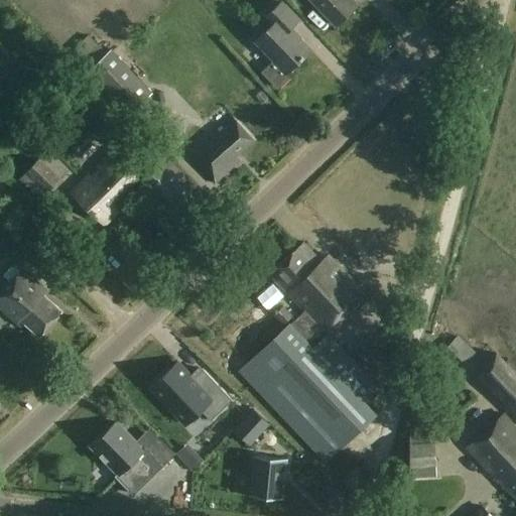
[(312,0),(337,25),(359,5),(354,0),(312,0)]
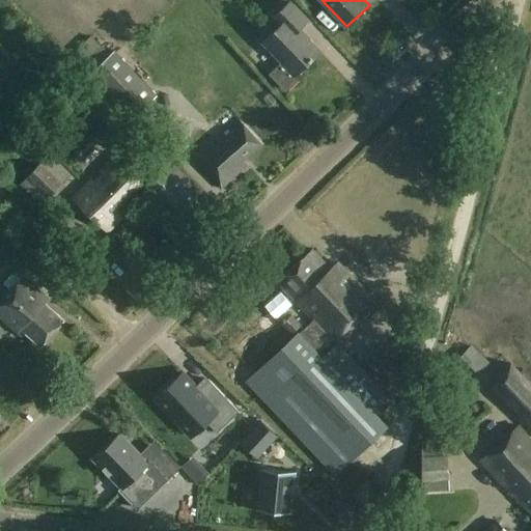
[(309,22),(290,2),(273,19),(280,26),(263,43),(284,63),(274,74),(273,73),(272,74),(289,91),(290,90),(289,89),(303,76),(300,74),(322,51),(301,29),(309,22)]
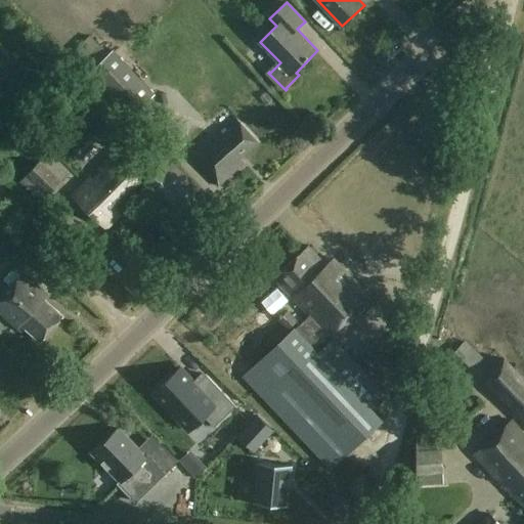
[(110,53),(102,47),(83,67),(159,144),(168,135),(141,107),(156,93),(114,49),(110,53)]
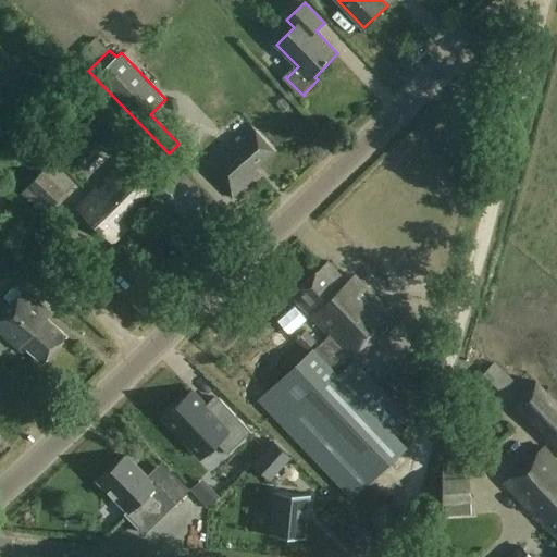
[(275,151),(250,124),(205,166),(233,199),(254,181),(249,175),(275,151)]
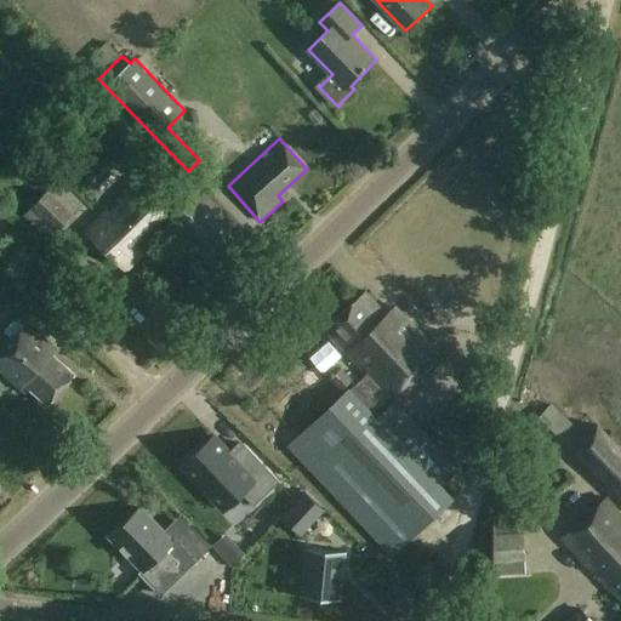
[(182,204),(149,171),(86,231),(125,269),(146,250),(135,240),(166,215),(169,217),(193,241),(189,245),(209,265),(240,233),(198,189),(182,204)]
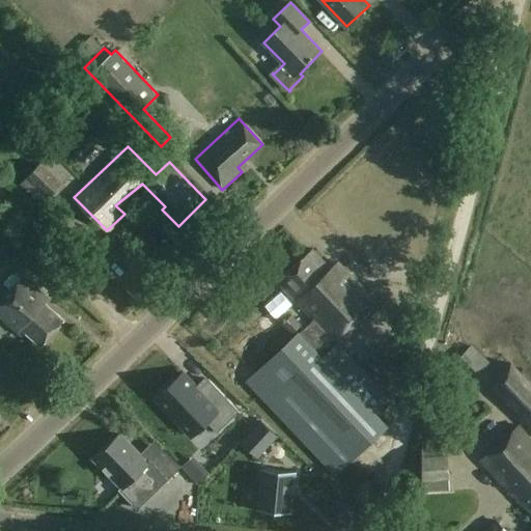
[(70,175),(49,158),(23,187),(44,204),(70,175)]
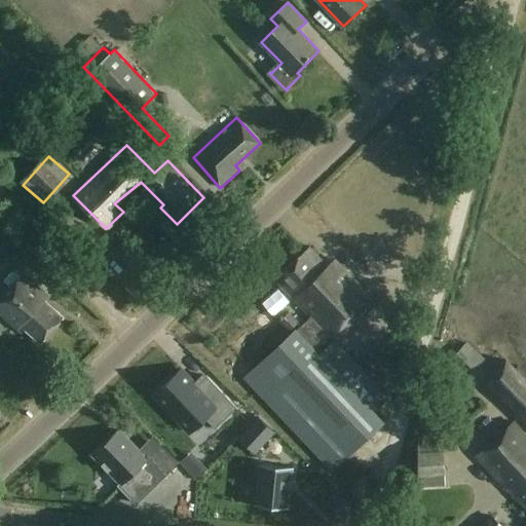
[(328,265),(310,247),(275,279),(292,298),(282,307),(300,327),(297,331),(296,330),(245,378),(333,472),(383,423),(370,411),(386,396),(335,342),(376,304),(334,260),(328,265)]
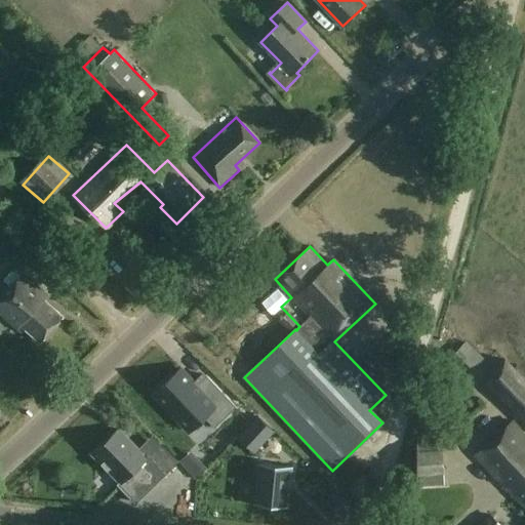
[(46,293),(24,274),(0,300),(0,312),(23,332),(27,329),(41,341),(64,316),(42,297),(46,293)]
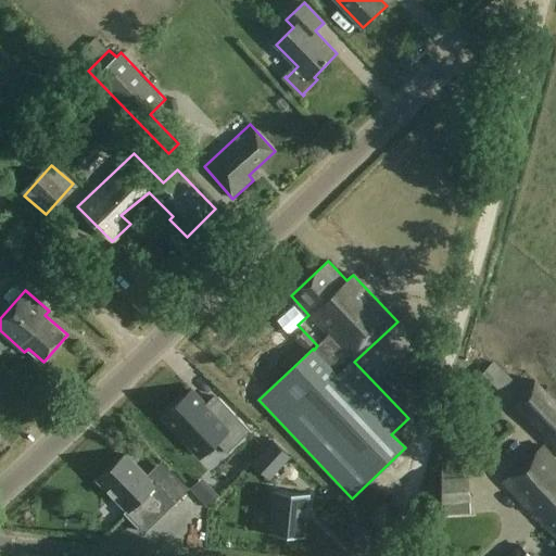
[(500,364),(488,378),(506,394),(519,379),(500,364)]
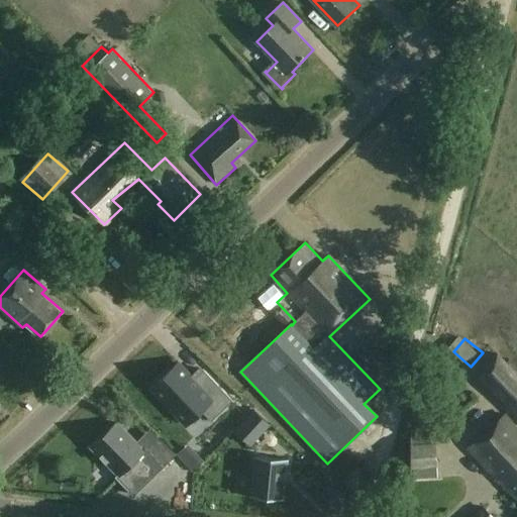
[(516,372),(498,352),(476,375),(516,417),(516,372)]
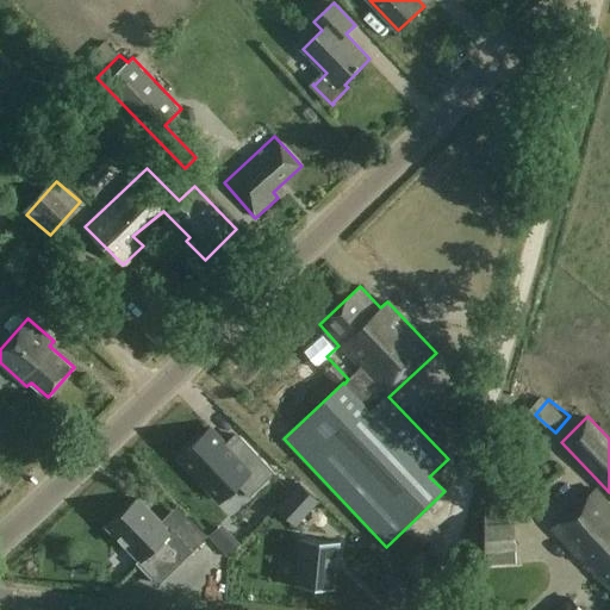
[(204,435),(179,459),(213,496),(225,484),(244,503),(275,473),(234,430),(216,447),(204,435)]
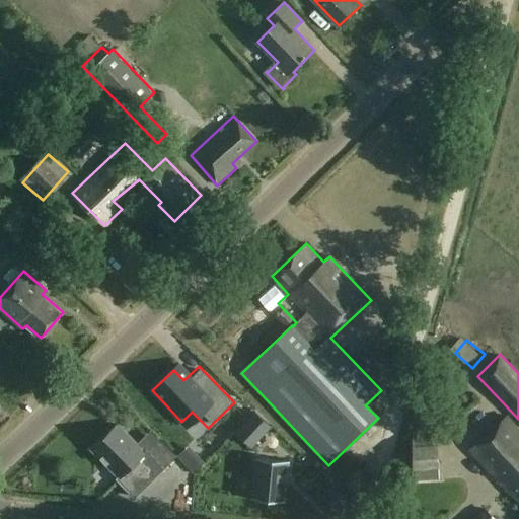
[(255,413),(236,433),(251,447),(271,426),(255,413)]
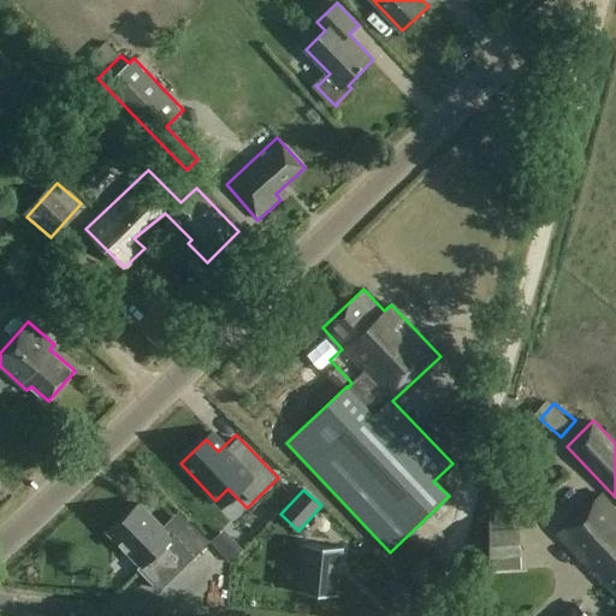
[(615,509),(604,496),(560,535),(610,592),(612,591),(615,593),(615,509)]
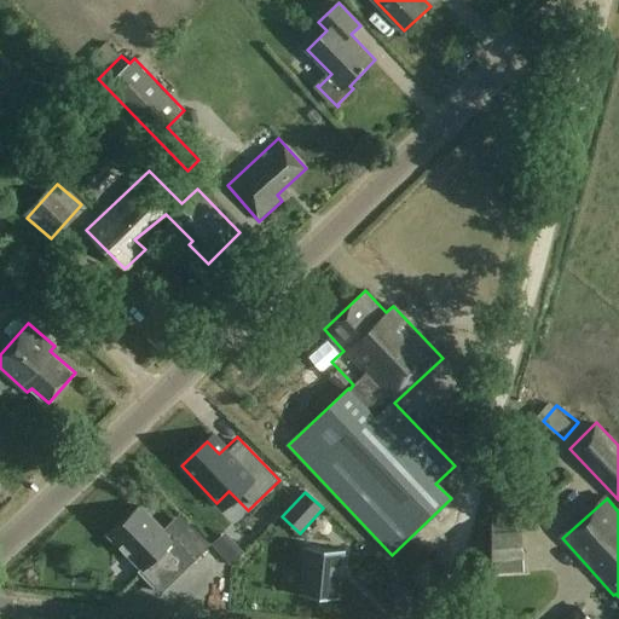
[(173,539),(162,530),(139,505),(109,536),(143,568),(139,572),(161,594),(210,545),(189,524),(173,539)]
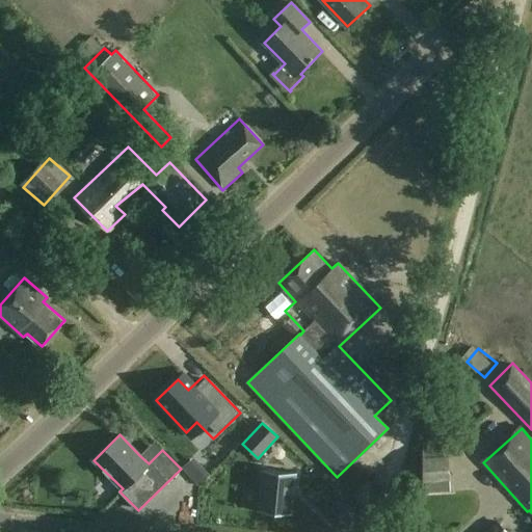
[(451,491),(449,443),(424,444),(426,493),(451,491)]
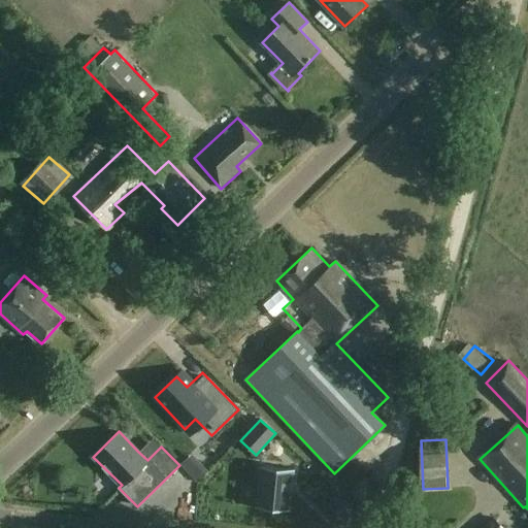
[(294,469),(259,465),(259,467),(260,467),(257,505),(256,505),(255,507),(291,510),(291,508),(290,508),(293,470),(294,471),(294,469)]
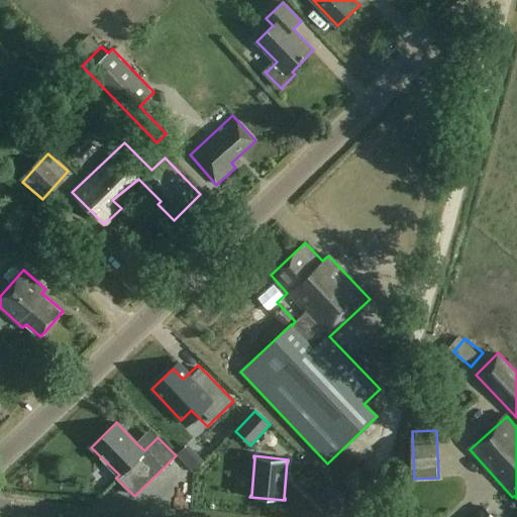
[(493,516),(484,506),(472,516),(493,516)]
